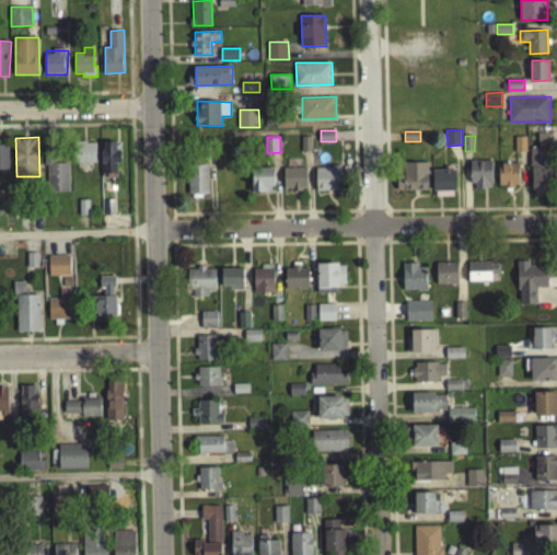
[(313,137),(313,151),(303,152),(303,137),(313,137)]
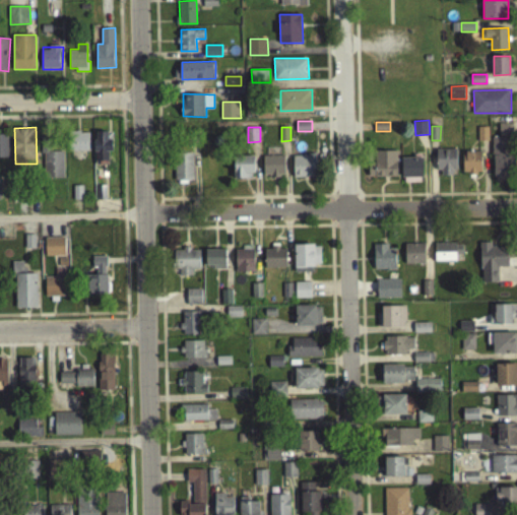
[(90,150),(90,131),(73,131),(72,150),(90,150)]
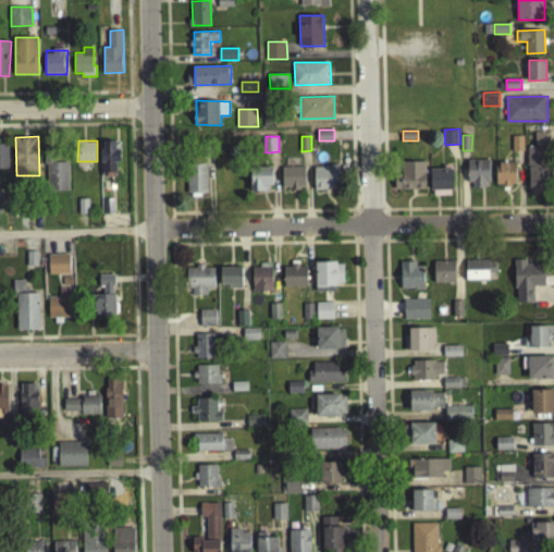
[(122,140),(102,140),(102,176),(118,176),(118,162),(122,162),(122,140)]
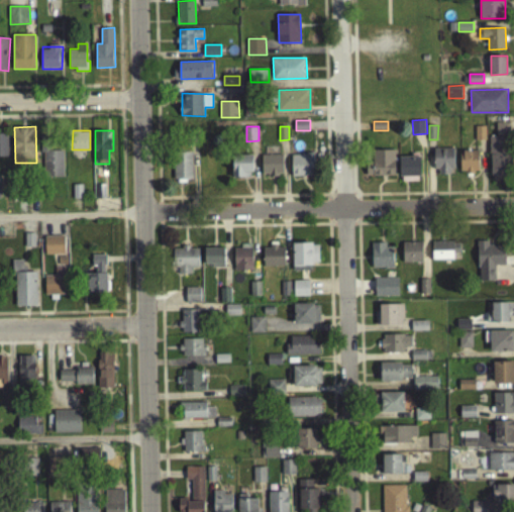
[(0,156),(10,156),(9,133),(0,133),(0,156)]
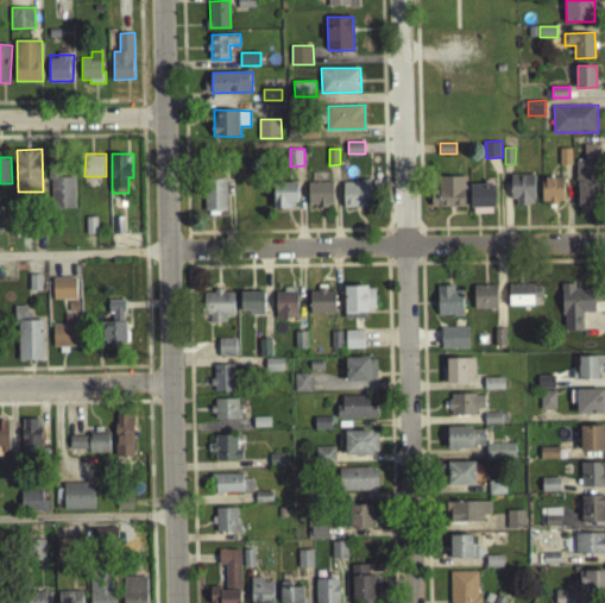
[(578,161),(579,209),(602,208),(600,161),(578,161)]
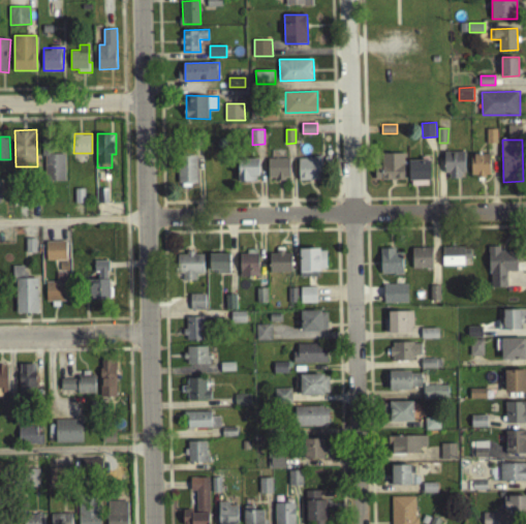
[(66,180),(66,150),(45,150),(45,181),(66,180)]
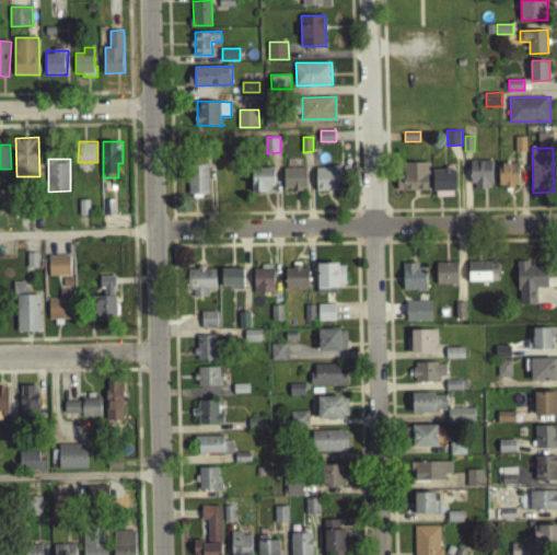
[(492,188),(492,161),(474,160),(473,187),(492,188)]
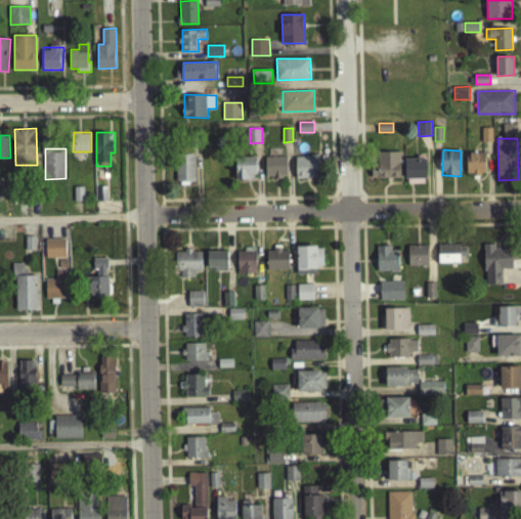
[(402,152),(375,152),(375,177),(401,178),(402,152)]
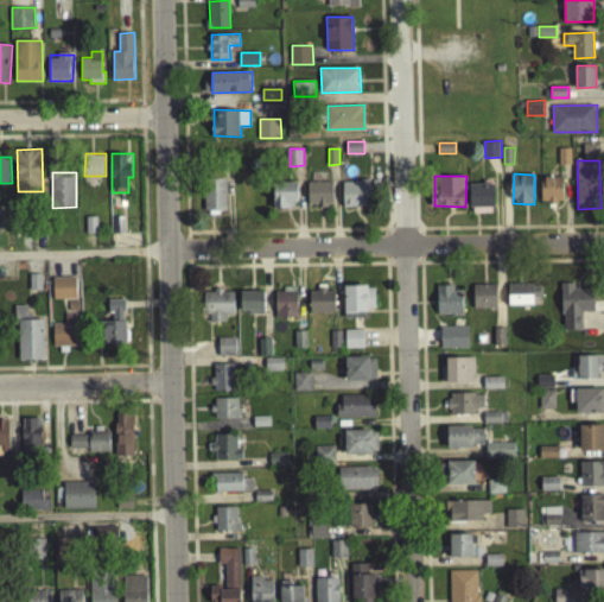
[(564,176),(542,177),(542,202),(565,202),(564,176)]
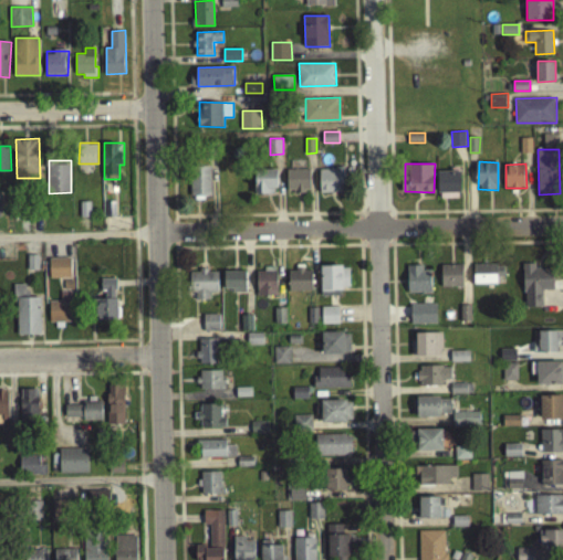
[(193,196),(212,196),(212,165),(191,165),(193,196)]
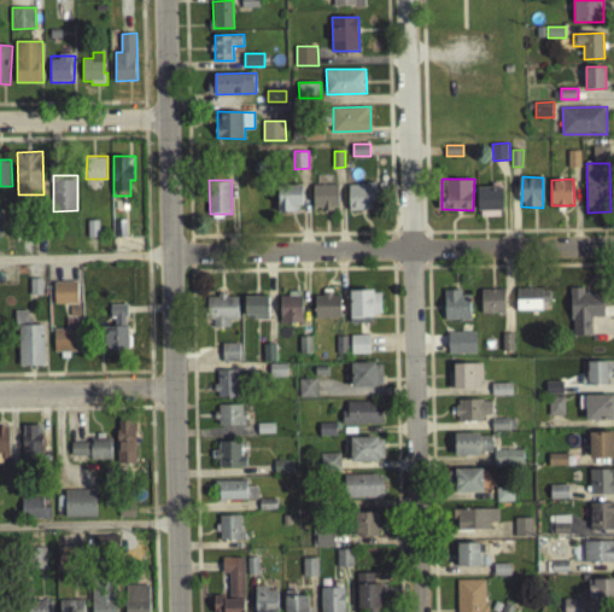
[(350,210),(378,210),(376,184),(350,184),(350,210)]
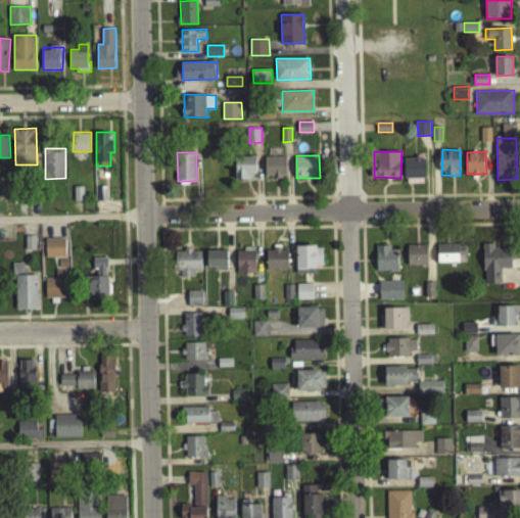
[(237,179),(248,179),(256,179),(256,156),(237,156),(237,179)]
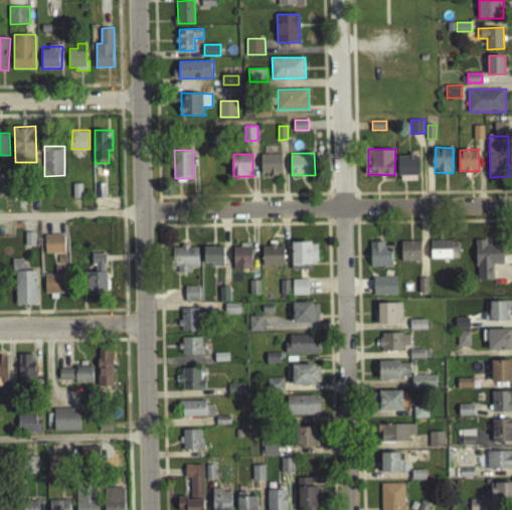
[(263,154),(263,174),(284,174),(284,154),(263,154)]
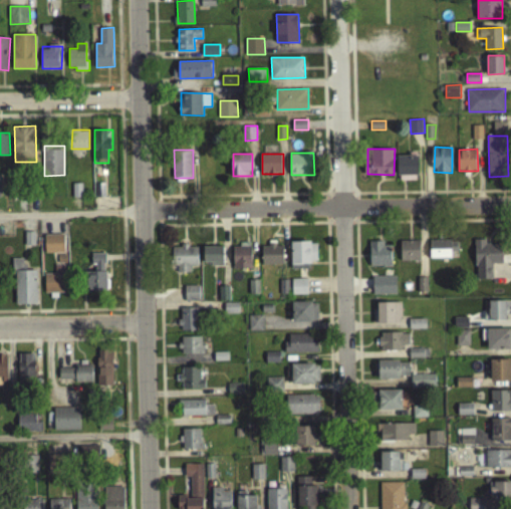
[(419,156),(399,156),(400,180),(419,180),(419,156)]
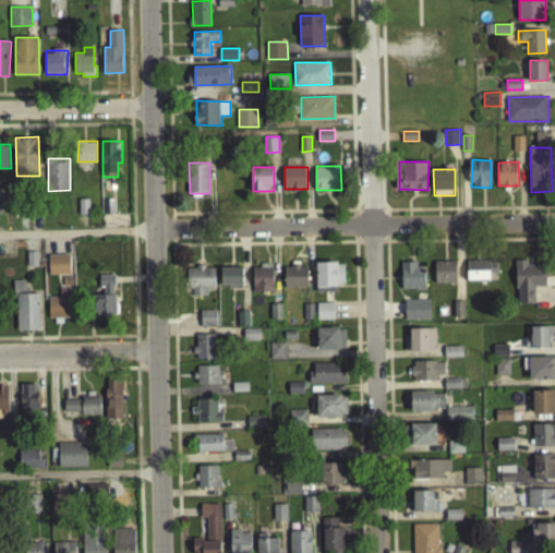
[(71,254),(50,254),(50,274),(72,274),(71,254)]
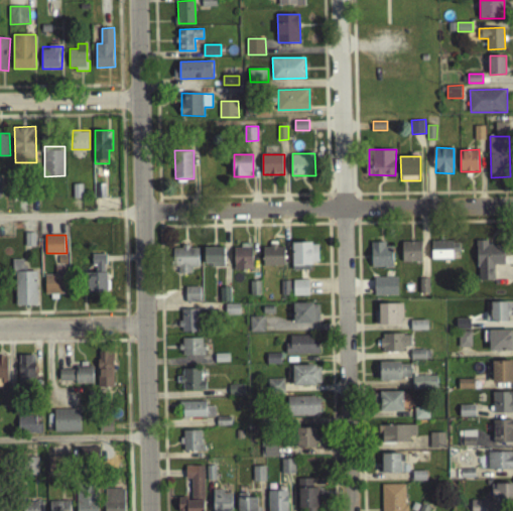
[(496,279),(495,264),(505,264),(505,244),(489,244),(489,240),(478,240),(479,280),(496,279)]
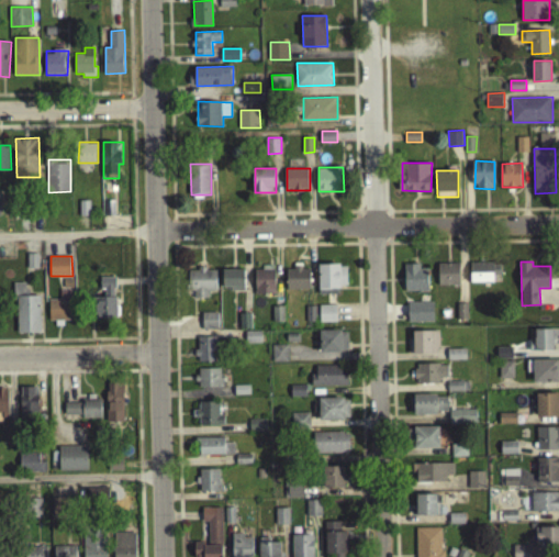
[(461,285),(461,263),(439,263),(439,285),(461,285)]
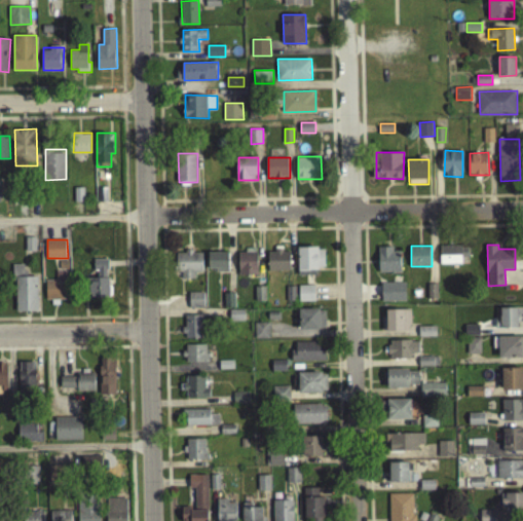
[(441,247),(442,264),(463,263),(462,258),(471,257),(470,246),(441,247)]
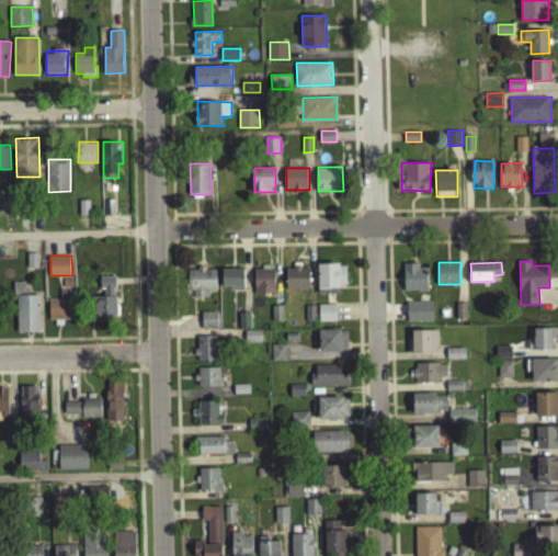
[(348,263),(319,264),(319,294),(340,293),(340,285),(348,284),(348,263)]
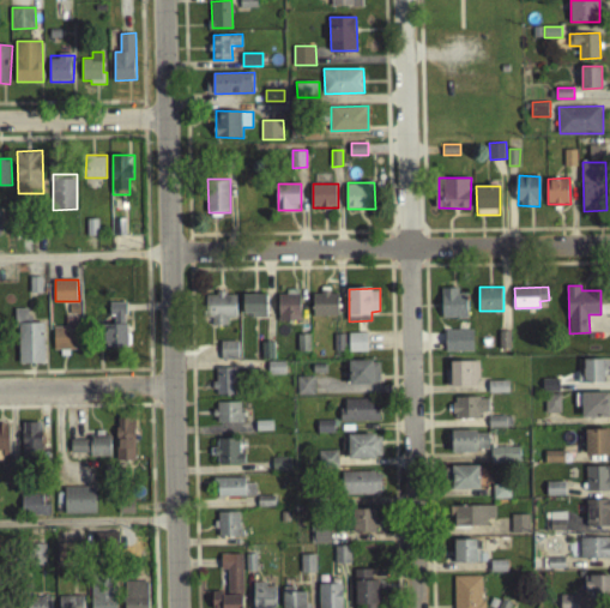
[(442,289),(444,318),(469,317),(469,289),(442,289)]
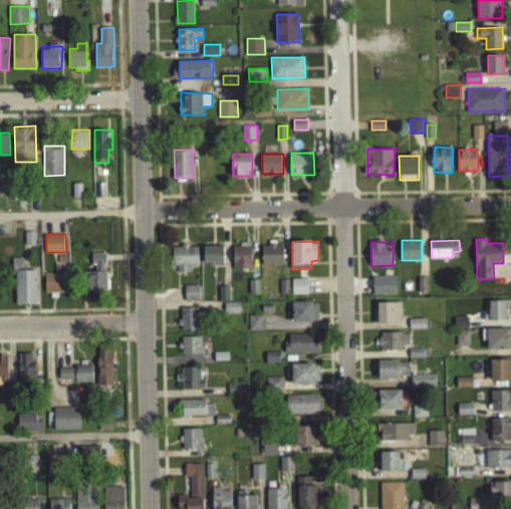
[(285,264),(284,243),(263,244),(264,264),(285,264)]
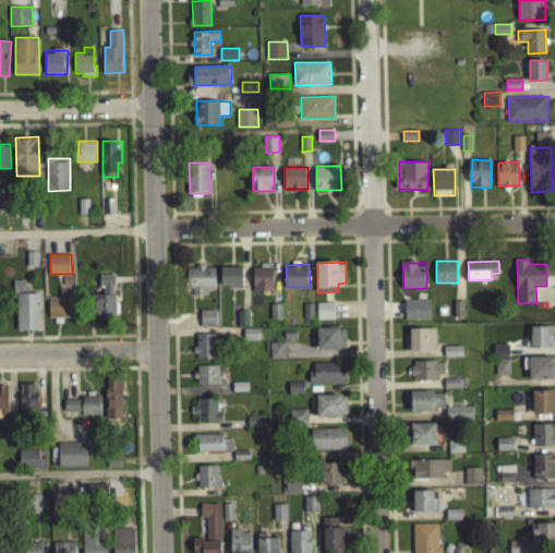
[(254,291),(274,291),(274,265),(254,265),(254,291)]
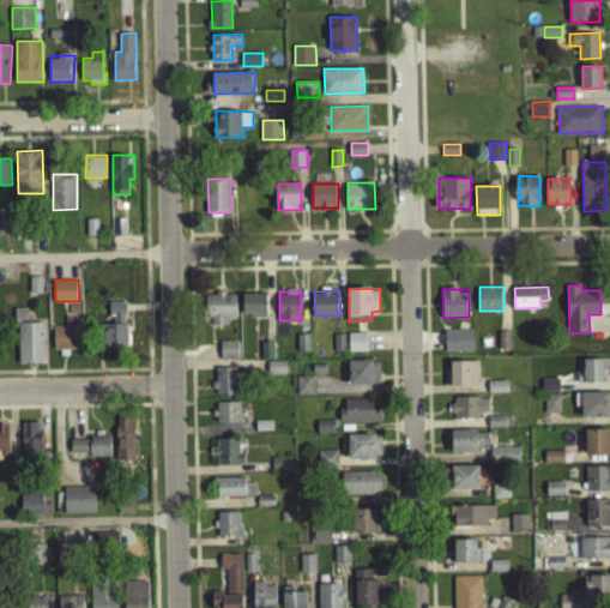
[(239,317),(237,293),(206,294),(207,318),(213,318),(213,325),(229,325),(229,317),(239,317)]
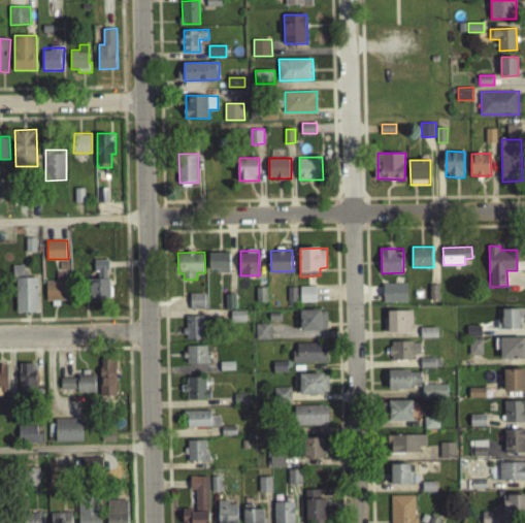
[(231,253),(210,253),(210,270),(231,270),(231,253)]
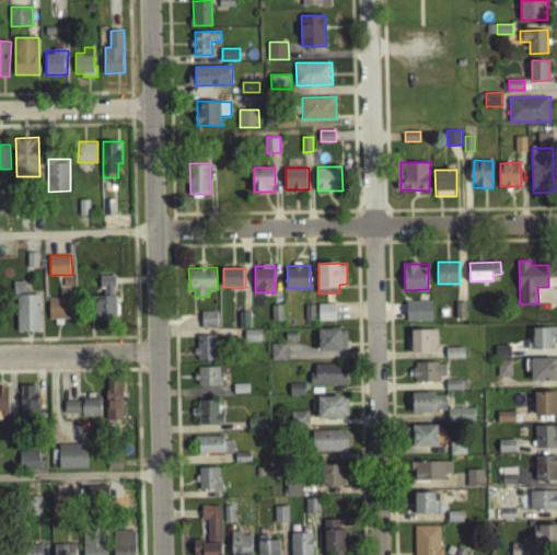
[(116,276),(102,276),(102,292),(96,293),(96,318),(117,316),(116,276)]
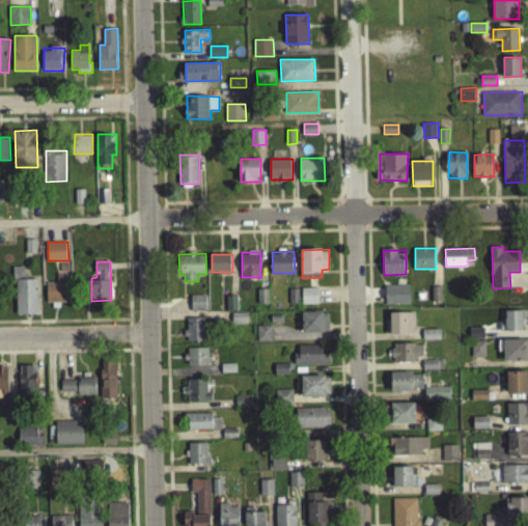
[(17,313),(39,313),(39,279),(27,279),(27,267),(17,267),(17,313)]
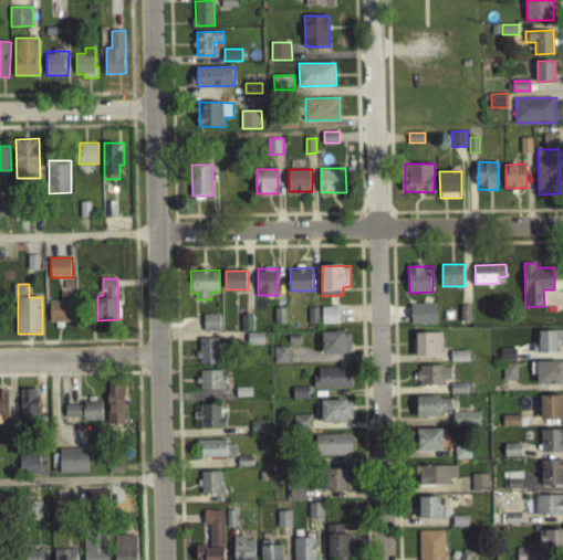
[(51,321),(73,321),(72,292),(62,292),(63,300),(50,300),(51,321)]
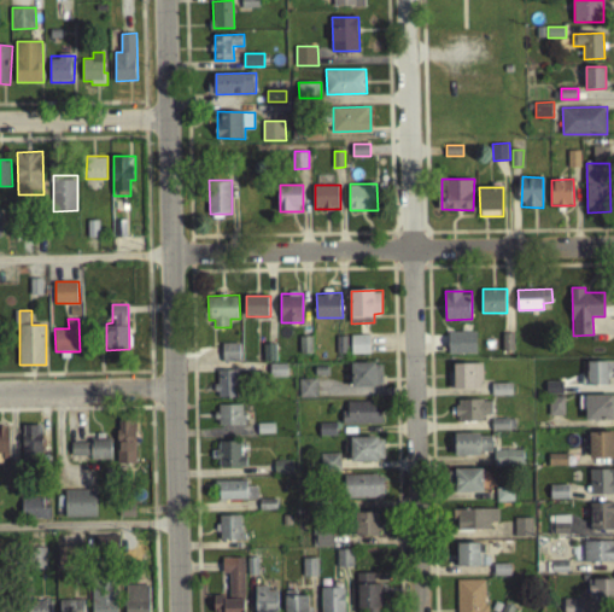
[(479,331),(450,332),(450,354),(479,354),(479,331)]
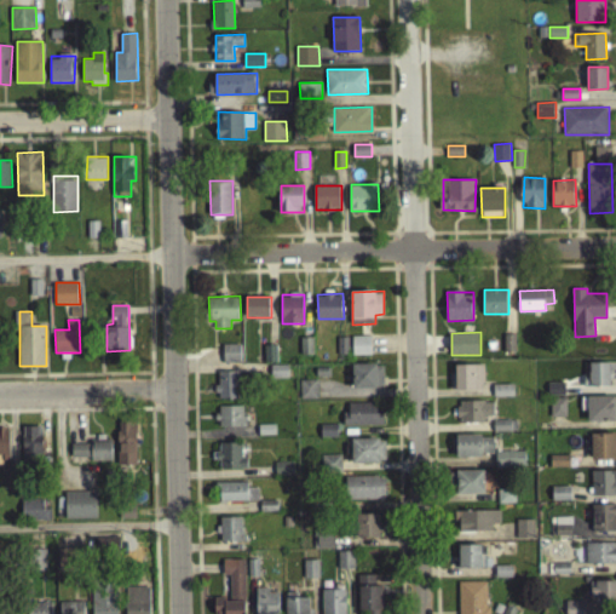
[(353,355),(373,355),(373,336),(353,336),(353,355)]
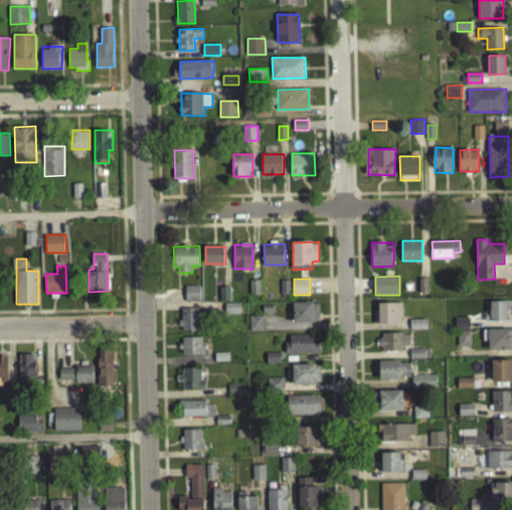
[(201,301),(201,285),(186,286),(187,301),(201,301)]
